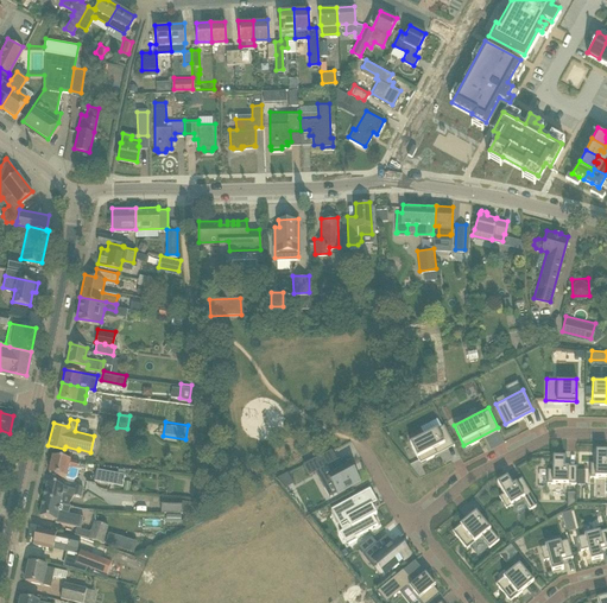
[(435,449),(451,439),(443,423),(409,440),(419,461),(436,451),(435,449)]
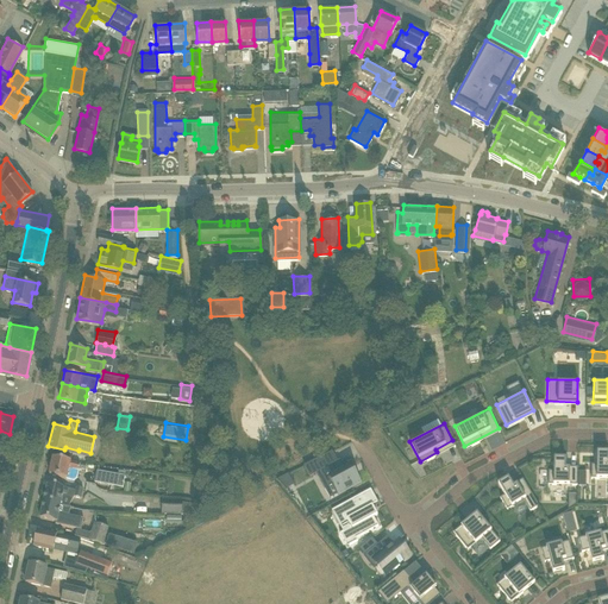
[(607,474),(607,457),(607,458),(607,450),(607,448),(596,448),(596,461),(590,461),(590,476),(607,474)]
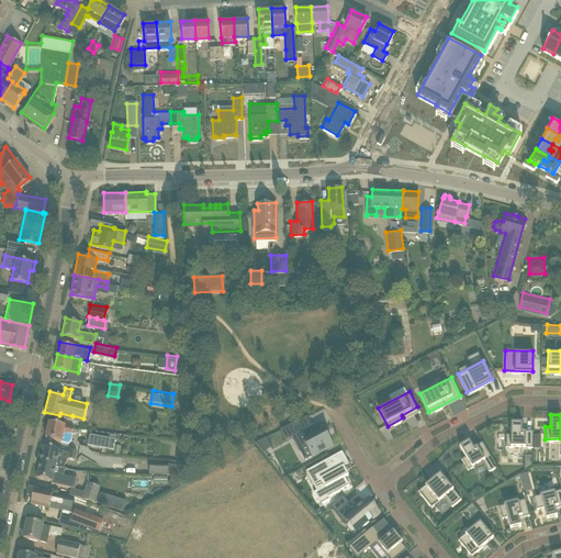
[(48,420),(45,436),(60,438),(63,430),(71,432),(74,425),(48,420)]
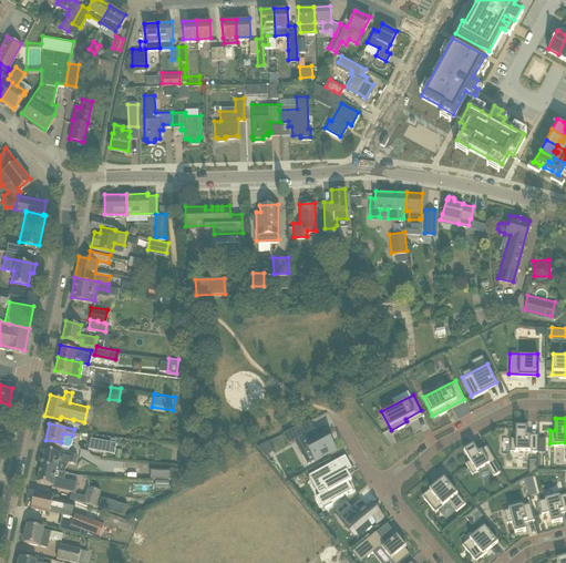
[(536,449),(537,432),(526,432),(526,425),(515,425),(514,436),(510,436),(510,449),(536,449)]
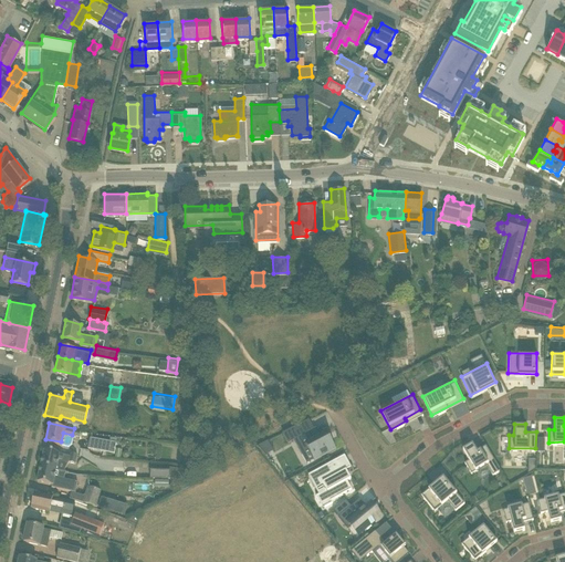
[(334,446),(328,436),(326,437),(323,432),(320,434),(314,425),(293,436),(300,450),(307,446),(313,457),(334,446)]
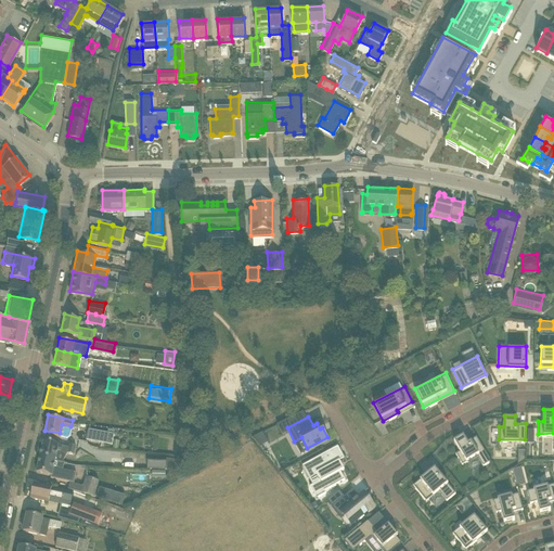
[(259,436),(263,447),(288,436),(283,425),(259,436)]
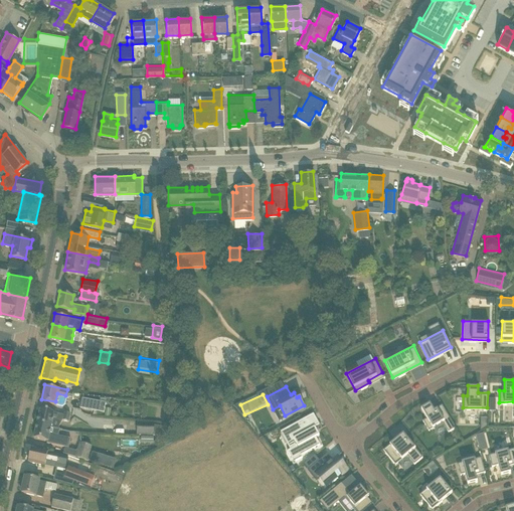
[(104,409),(106,400),(81,396),(79,405),(104,409)]
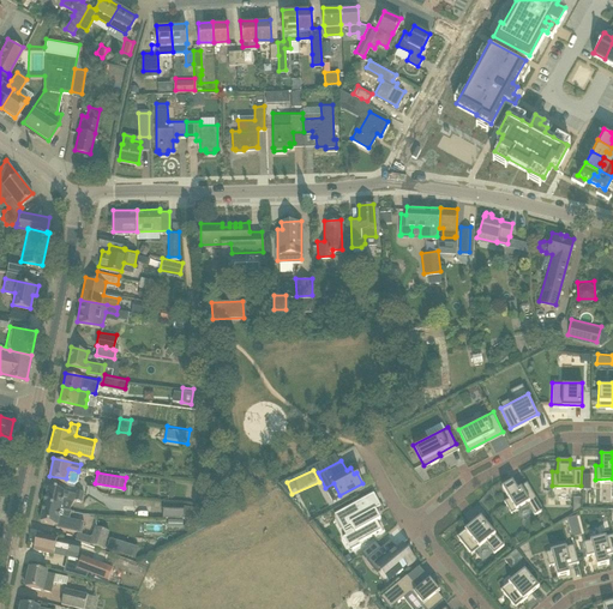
[(511,478),(502,484),(508,495),(504,499),(511,511),(527,501),(534,512),(542,507),(526,480),(516,486),(511,478)]
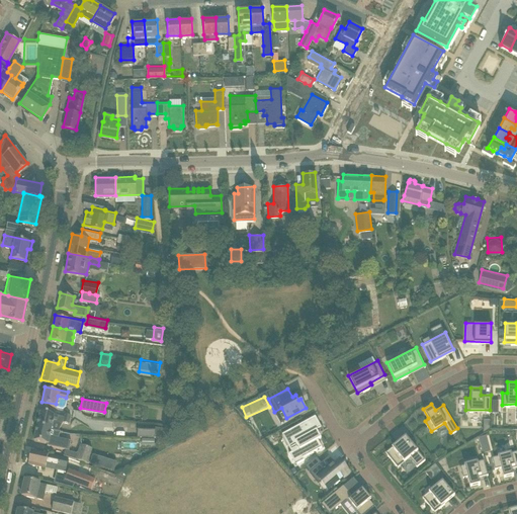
[(52,427),(58,428),(62,421),(63,420),(69,421),(70,413),(64,412),(64,415),(39,409),(36,424),(52,427)]
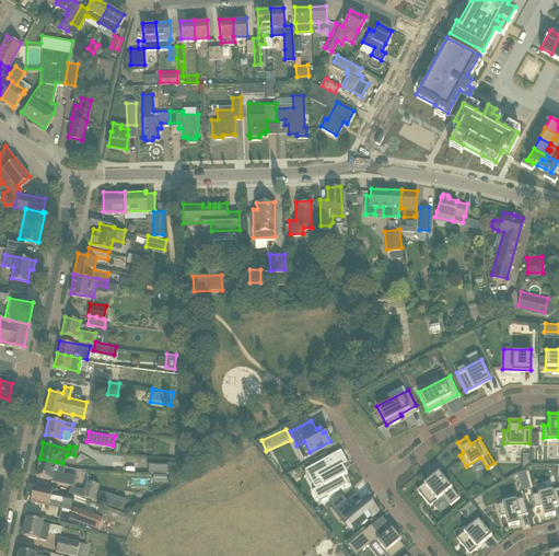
[(346,470),(341,462),(337,464),(333,454),(313,464),(323,482),(312,488),(318,500),(328,495),(326,491),(347,481),(342,472),(346,470)]
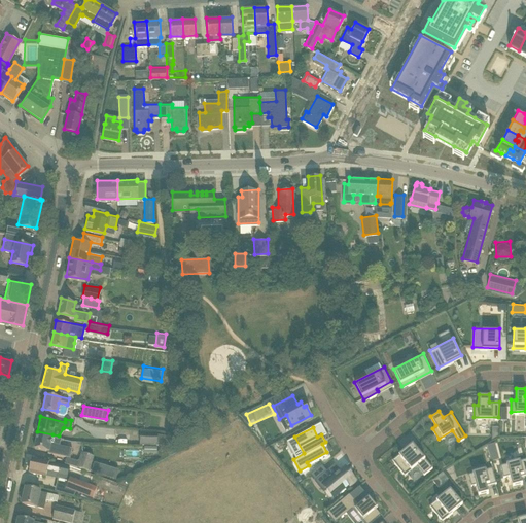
[(50,442),(53,434),(37,431),(34,446),(47,449),(47,450),(69,455),(71,447),(50,442)]
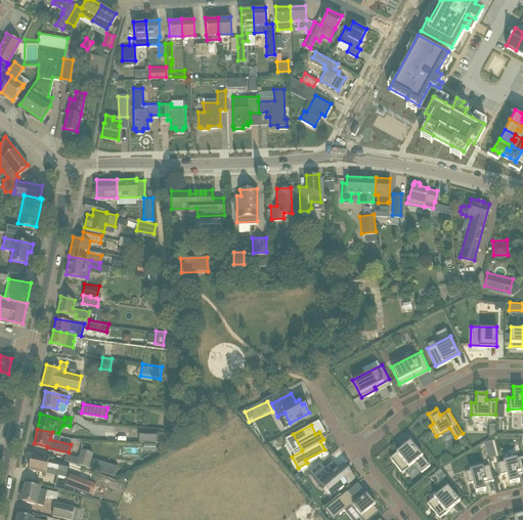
[(140,439),(167,439),(168,431),(140,430),(140,439)]
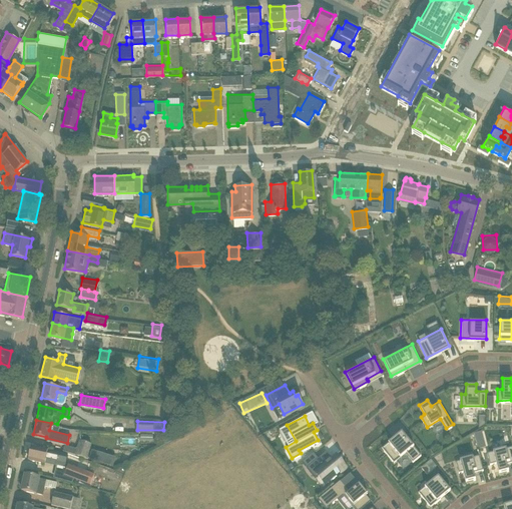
[(476,437),(483,436),(481,428),(474,430),(476,437)]
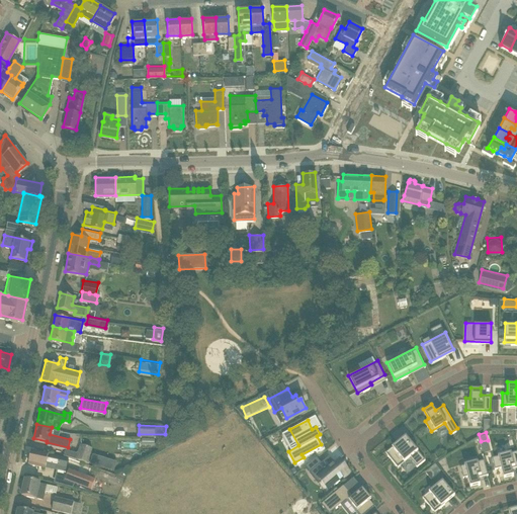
[(384,450),(397,465),(409,455),(416,464),(424,457),(407,436),(400,442),(398,440),(384,450)]
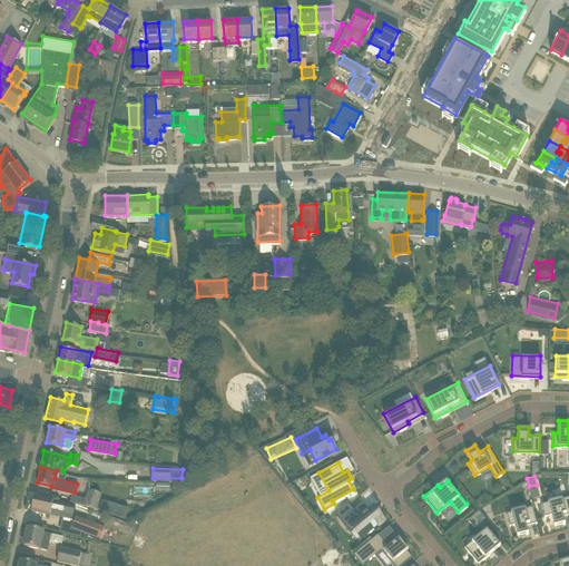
[(189,487),(186,481),(180,484),(184,490),(189,487)]
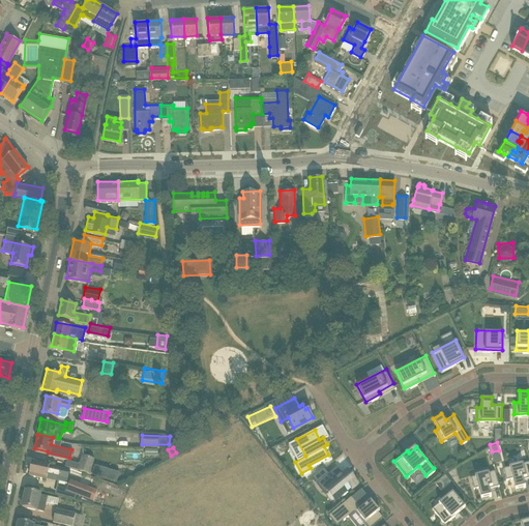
[(137,465),(137,451),(128,451),(128,464),(137,465)]
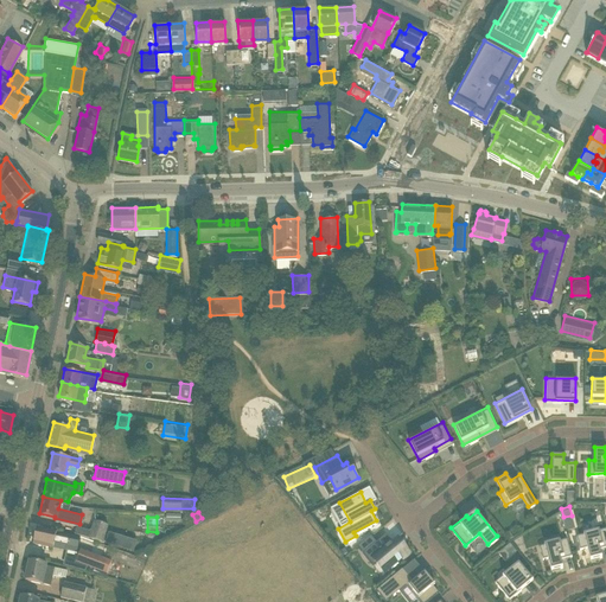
[(93,518),(88,535),(102,539),(107,523),(93,518)]
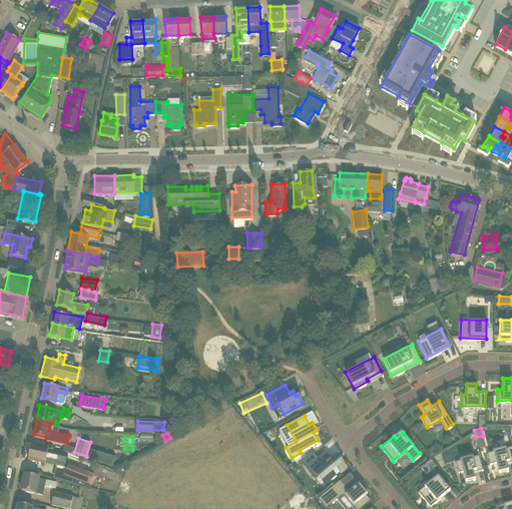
[(56,460),(55,463),(64,465),(67,451),(59,449),(31,444),(27,457),(44,461),(45,458),(56,460)]
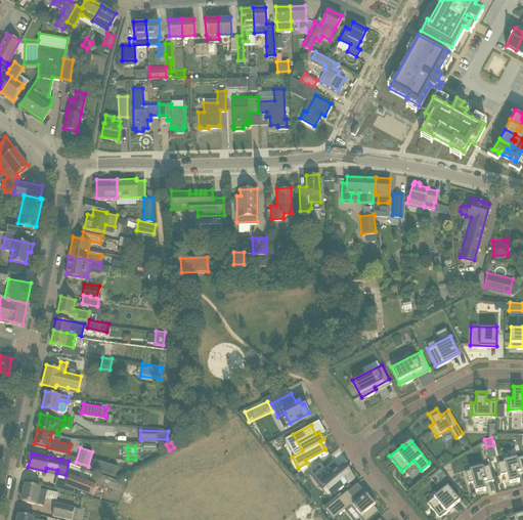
[(522,470),(522,456),(522,455),(496,461),(499,472),(506,471),(509,481),(519,479),(517,472),(522,470)]
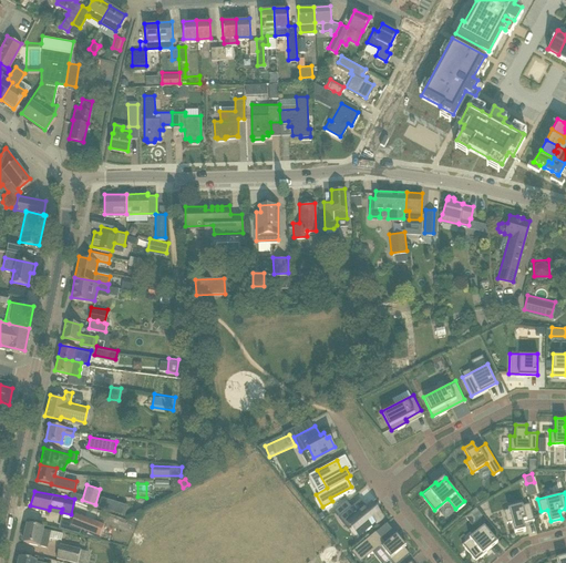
[(109,498),(100,495),(98,505),(105,508),(109,498)]
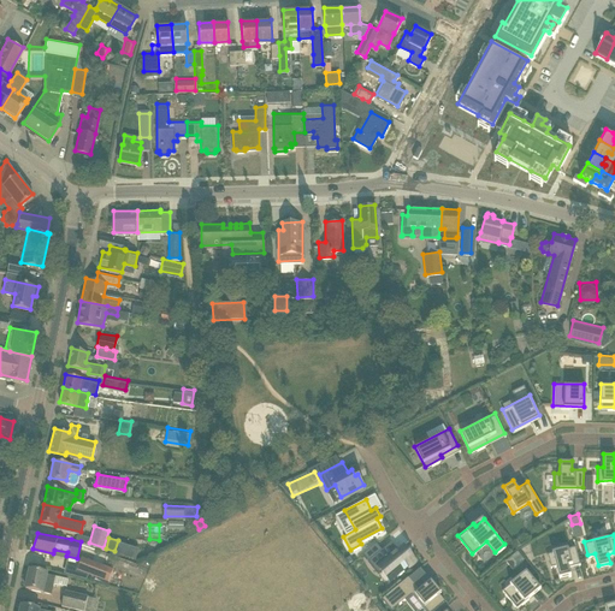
[(388,562),(397,573),(417,557),(415,556),(414,557),(402,543),(397,546),(391,538),(368,557),(378,569),(388,562)]
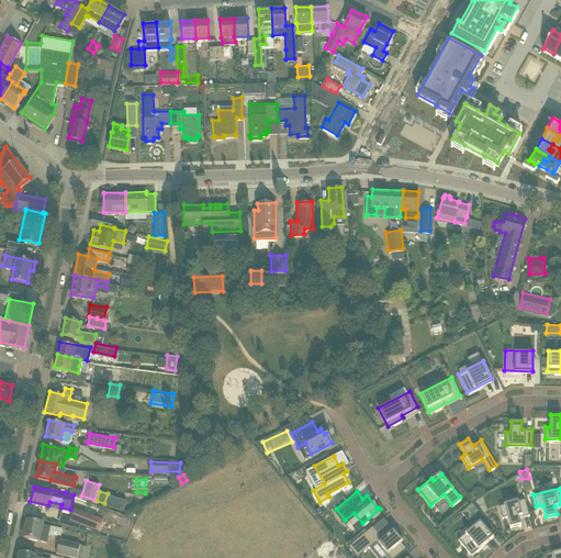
[(528,513),(524,497),(498,503),(502,516),(506,515),(509,526),(520,523),(518,516),(528,513)]
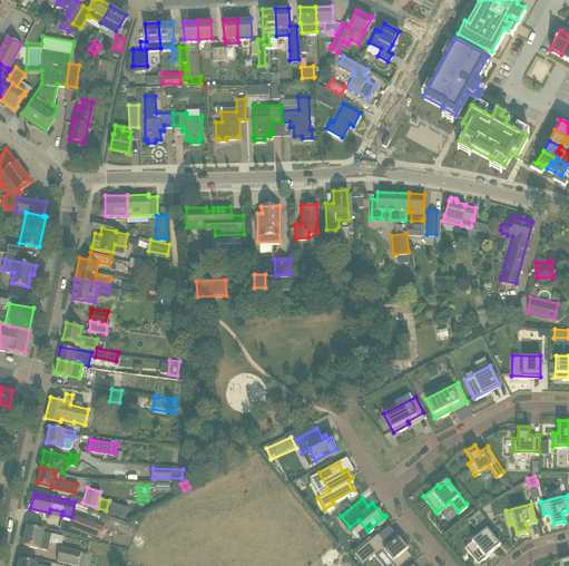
[(483,516),(478,508),(472,513),(479,519),(483,516)]
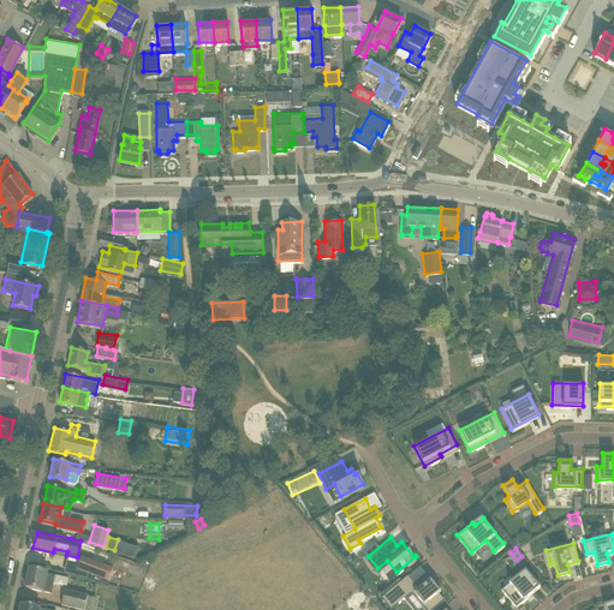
[(96,574),(101,562),(81,554),(73,572),(85,575),(88,572),(96,574)]
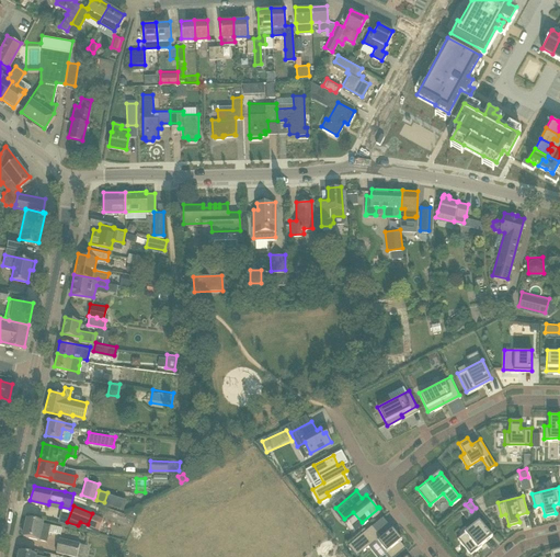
[(48,531),(60,532),(61,525),(49,523),(26,518),(23,534),(46,540),(48,531)]
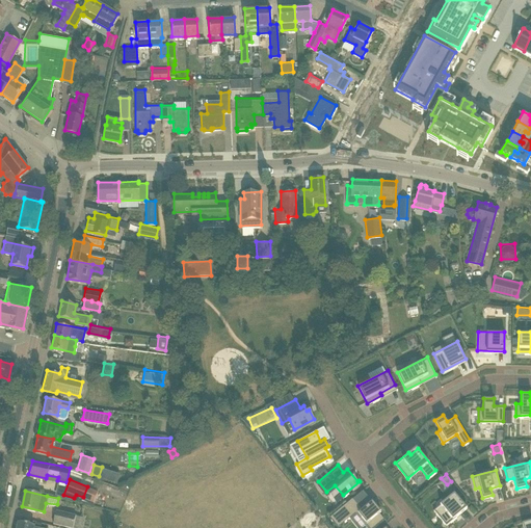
[(466,506),(465,504),(453,492),(433,508),(446,524),(458,512),(466,506)]
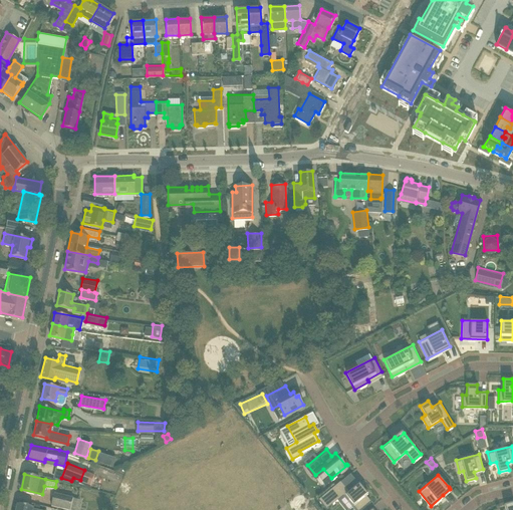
[(318,497),(326,507),(342,494),(345,494),(357,509),(370,499),(365,494),(367,492),(358,482),(357,484),(348,491),(339,480),(318,497)]
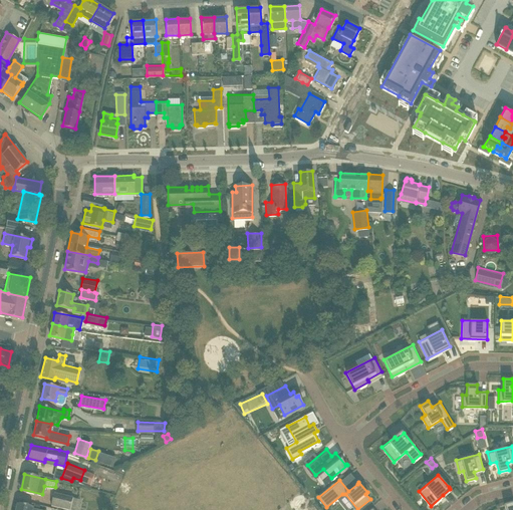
[(50,504),(69,508),(72,495),(53,491),(50,504)]
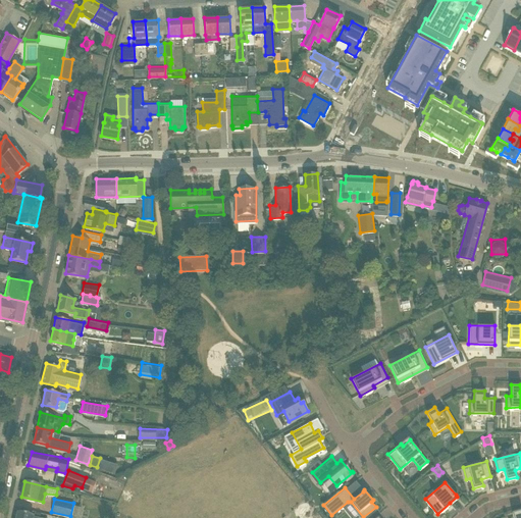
[(520,517),(520,509),(512,512),(513,517),(520,517)]
